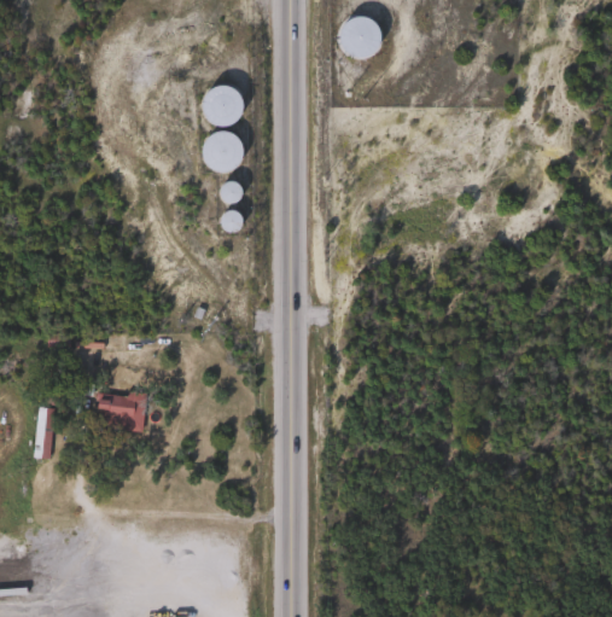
[(374,17),(374,56),(349,56),(349,17),(374,17)]
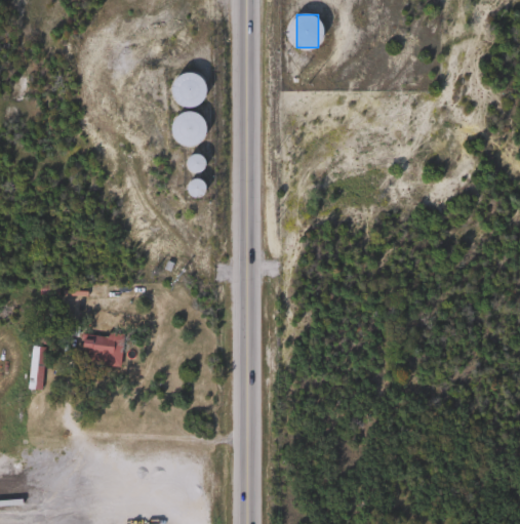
[(186,103),(177,76),(195,71),(203,96),(186,103)]
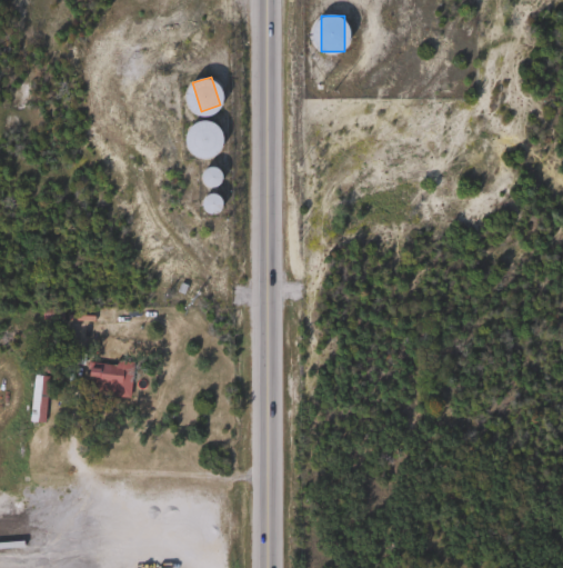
[(198,125),(212,125),(212,152),(198,152),(198,125)]
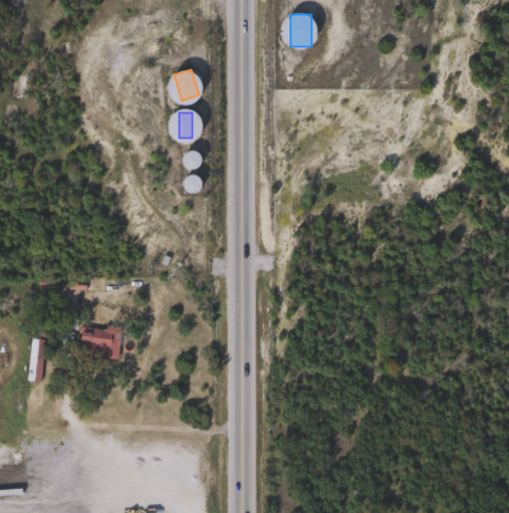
[(194,169),(183,161),(192,148),(203,156),(194,169)]
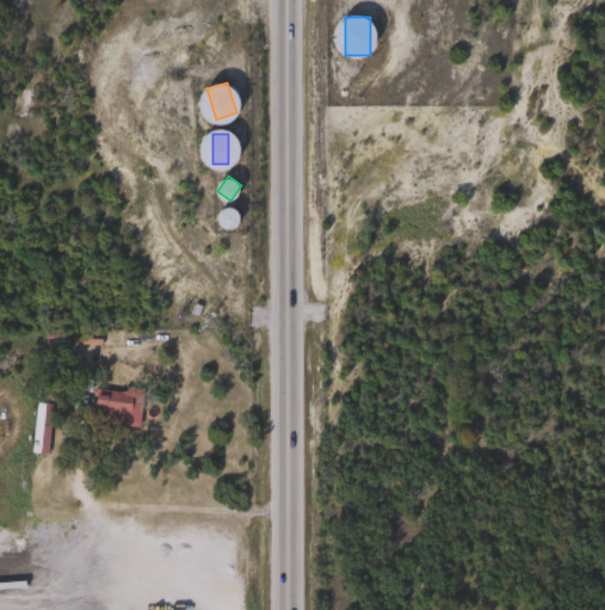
[(235,229),(218,225),(224,205),(241,210),(235,229)]
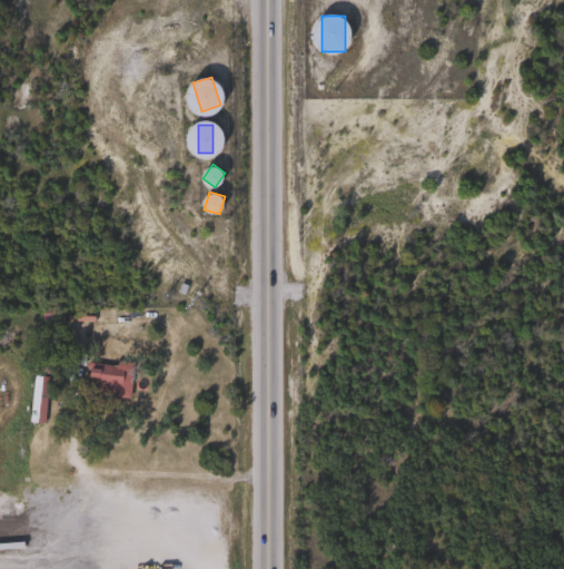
[(132,364),(90,364),(90,395),(132,395),(132,364)]
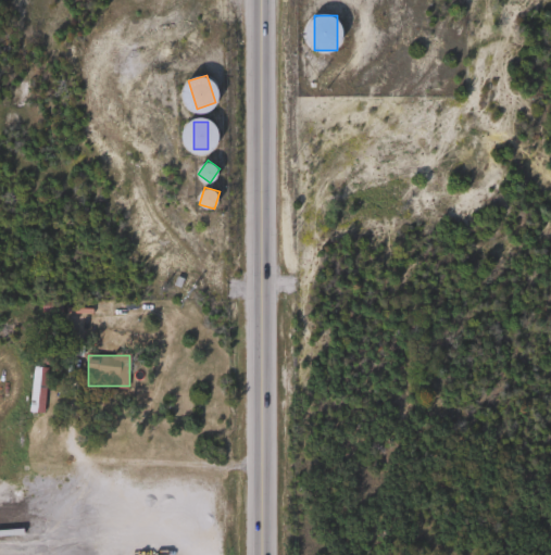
[(49,366),(49,411),(32,411),(32,366),(49,366)]
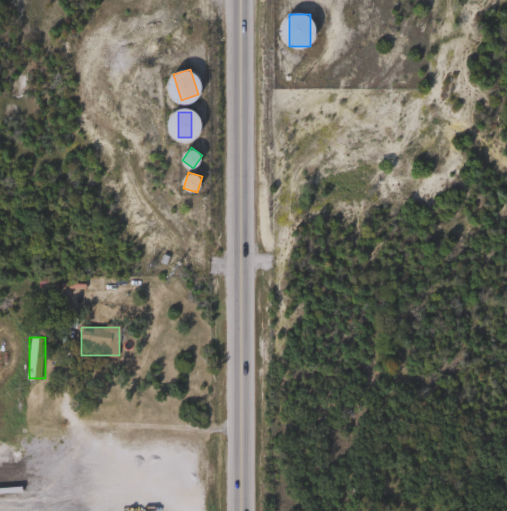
All buildings are outlined.
